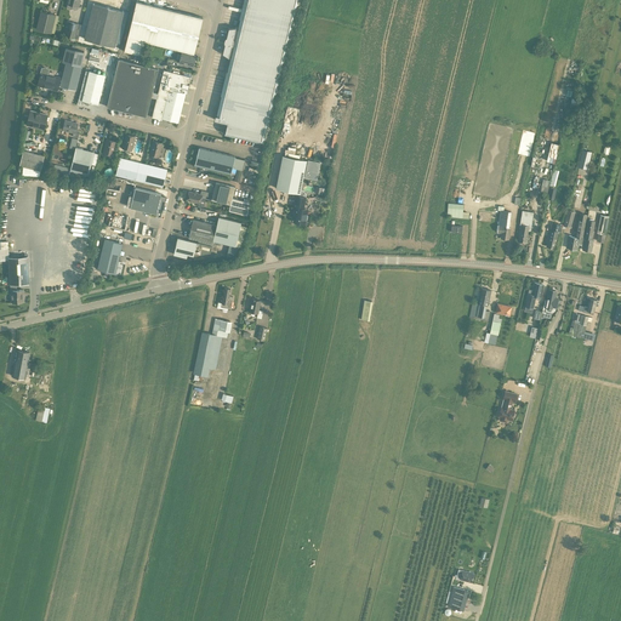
[(226,38),(224,39),(224,43),(224,44),(226,44),(223,53),(229,57),(229,55),(232,55),(227,72),(221,96),(222,96),(217,115),(216,115),(215,119),(228,123),(224,135),(263,143),(298,0),(243,0),(239,20),(240,20),(238,30),(235,29),(237,28),(229,28),(227,38),(226,38)]
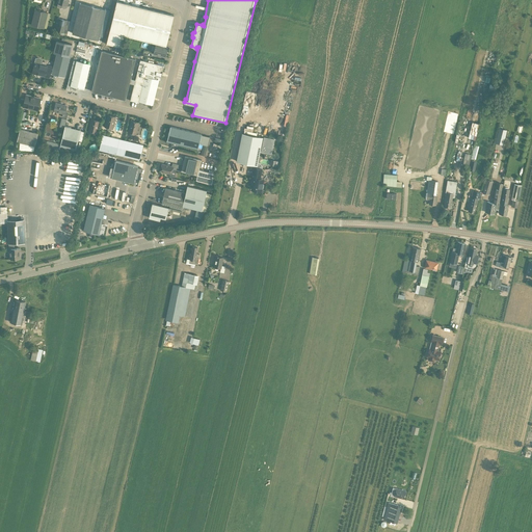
[(174,16),(116,1),(106,44),(121,47),(124,35),(166,46),(174,16)]
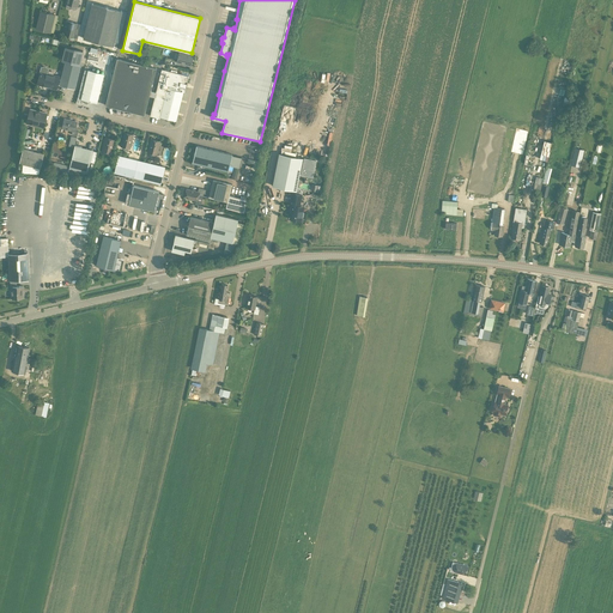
[(84,38),(114,46),(122,11),(92,4),(84,38)]
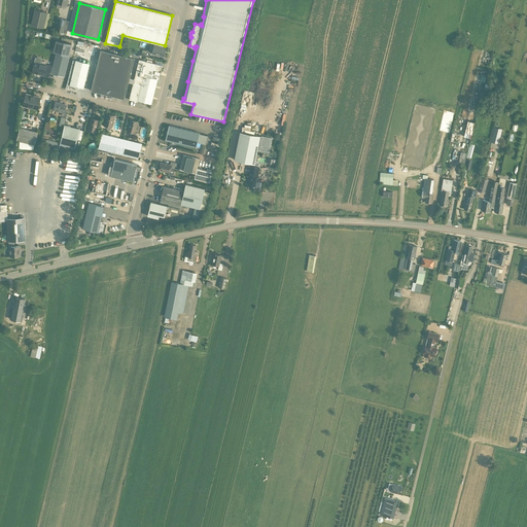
[(47,12),(34,9),(30,25),(44,28),(47,12)]
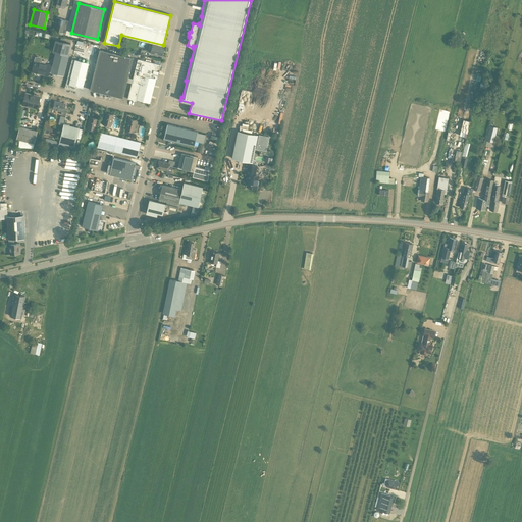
[(57,17),(54,30),(63,33),(66,19),(57,17)]
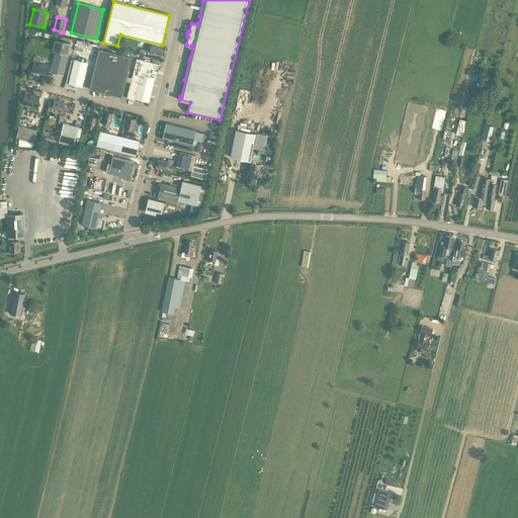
[(56,52),(51,72),(63,75),(68,55),(71,42),(56,38),(53,51),(56,52)]
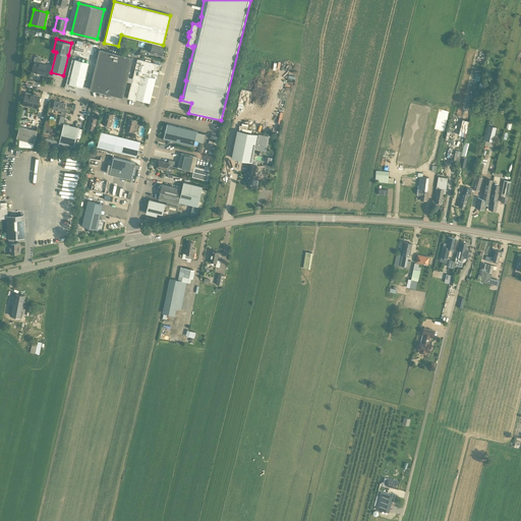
[(158,46),(153,44),(150,53),(162,56),(164,47),(161,46),(158,46)]
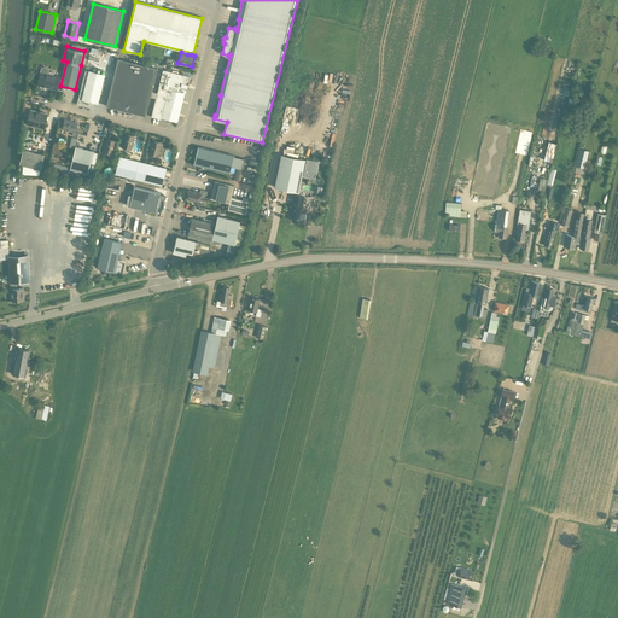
[(157,93),(151,92),(157,68),(117,59),(106,106),(118,109),(117,110),(134,114),(134,112),(145,116),(150,98),(156,99),(151,116),(161,118),(161,117),(169,120),(169,121),(178,123),(185,93),(186,93),(190,76),(163,70),(157,93)]
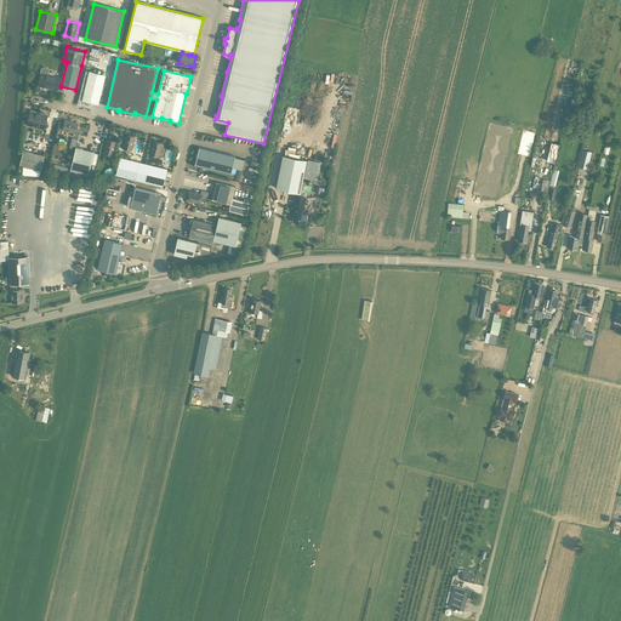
[(41,68),(40,75),(41,75),(39,86),(44,87),(45,86),(57,90),(61,78),(47,74),(49,69),(47,69),(47,68),(44,67),(43,68),(41,68)]
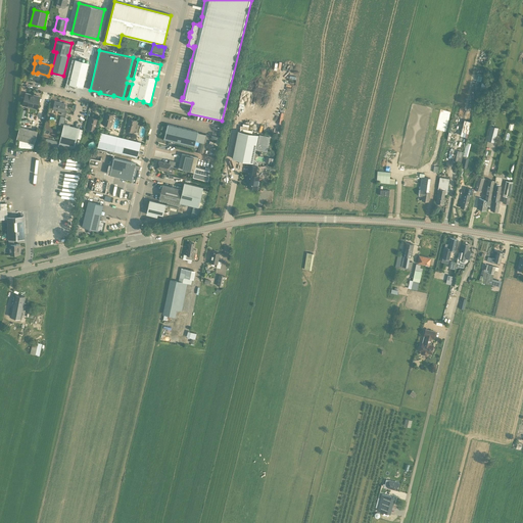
[(70,85),(73,87),(77,87),(77,86),(83,88),(89,62),(75,59),(68,85),(70,85)]
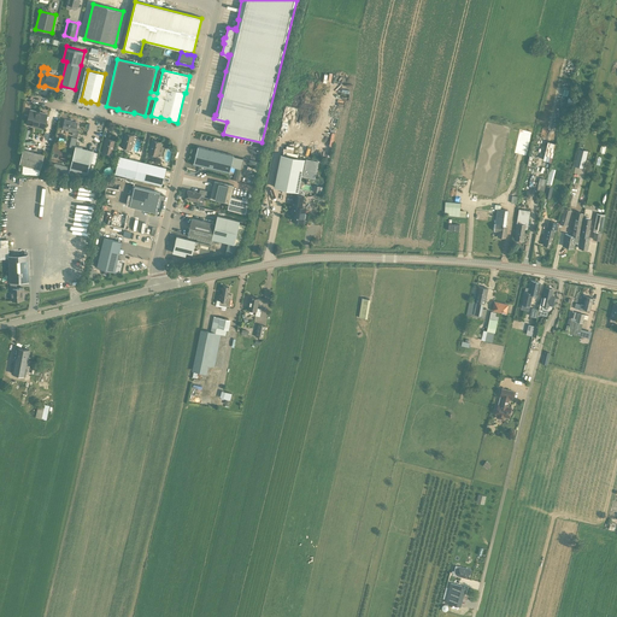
[(28,122),(45,127),(47,115),(30,110),(28,122)]
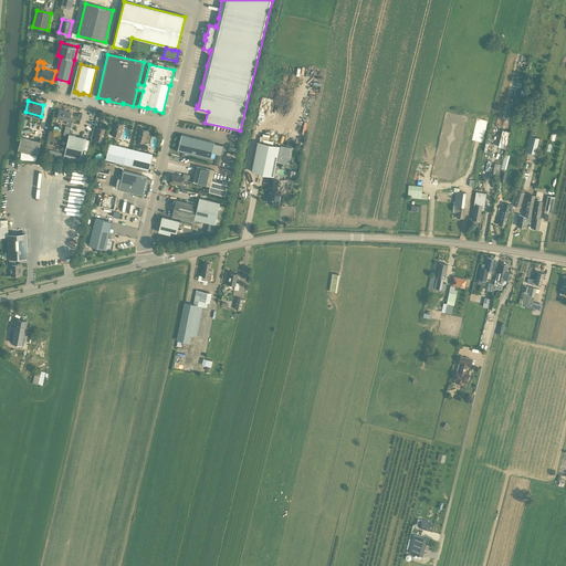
[(58,118),(67,121),(66,124),(71,125),(73,119),(70,118),(71,113),(60,109),(58,118)]
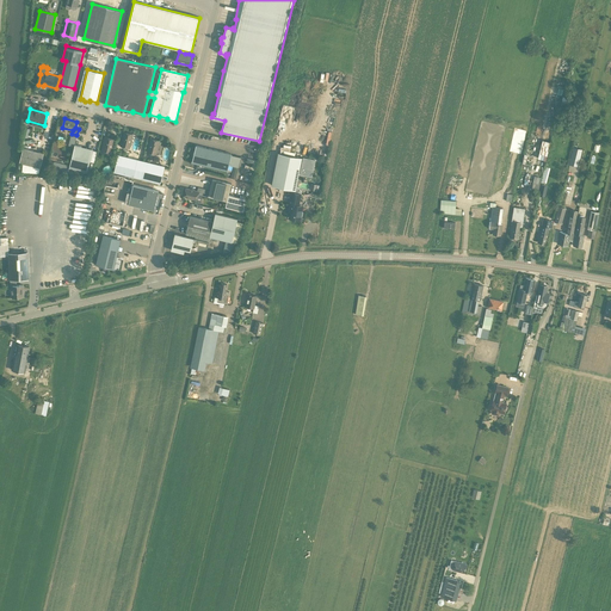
[(510,152),(522,154),(526,130),(514,128),(510,152)]
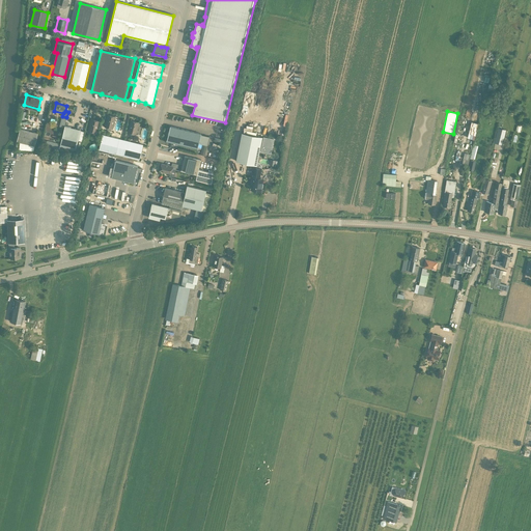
[(113,129),(116,116),(108,114),(105,127),(113,129)]
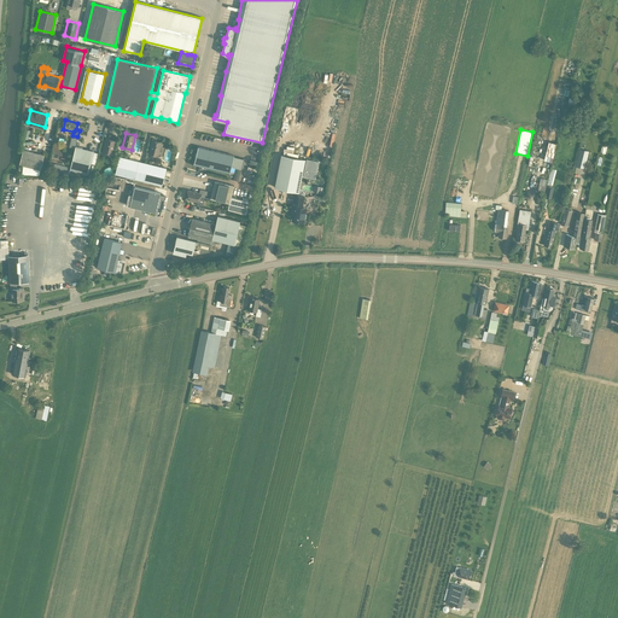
[(69,146),(75,149),(70,170),(88,174),(93,151),(76,146),(77,138),(71,136),(69,146)]
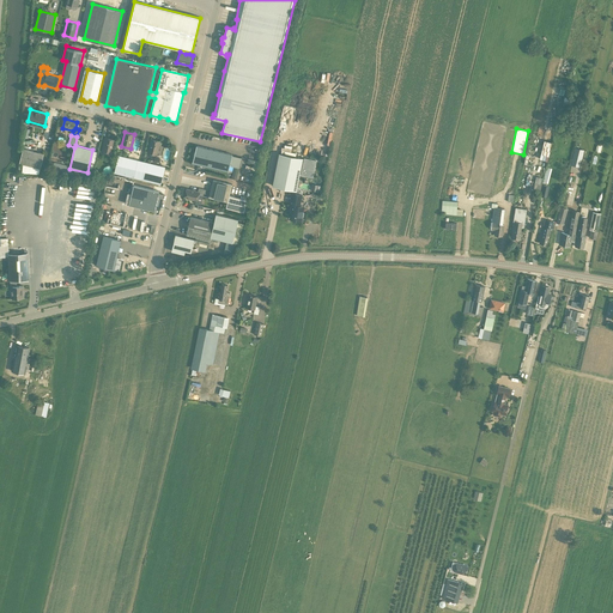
[(105,137),(102,151),(111,153),(115,139),(105,137)]
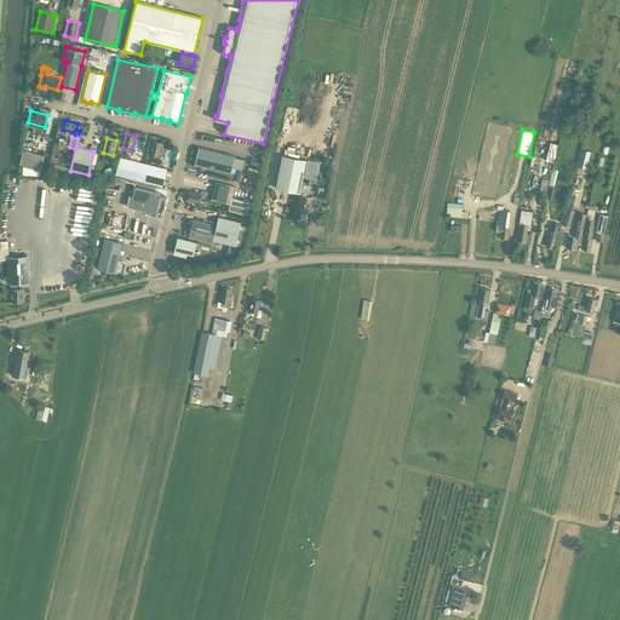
[(162,143),(153,141),(149,154),(159,156),(162,143)]
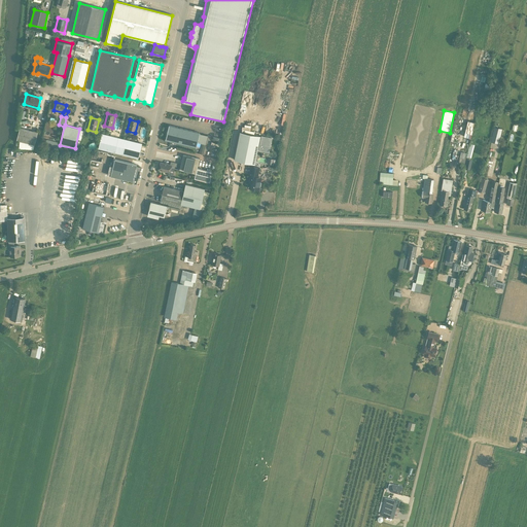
[(468,120),(464,137),(471,138),(475,123),(468,120)]
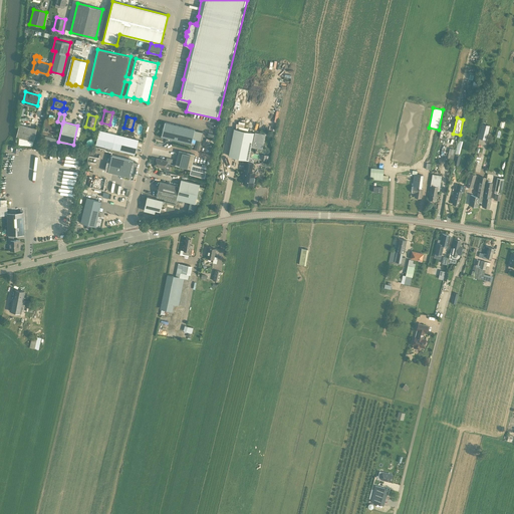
[(203,133),(194,131),(195,130),(165,122),(162,137),(191,144),(192,139),(196,140),(194,150),(198,151),(203,133)]
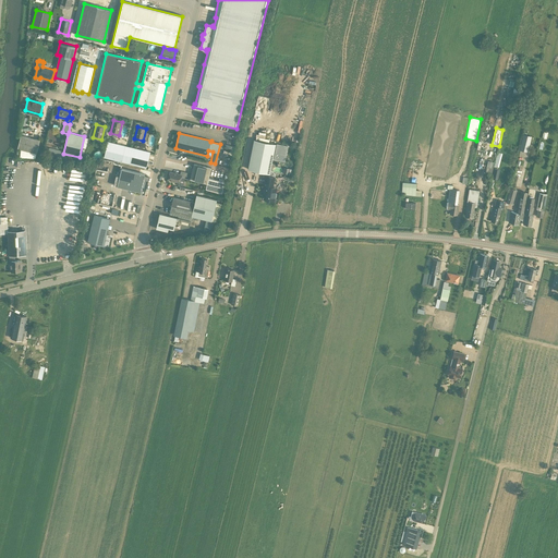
[(520,149),(528,152),(531,136),(524,134),(520,149)]
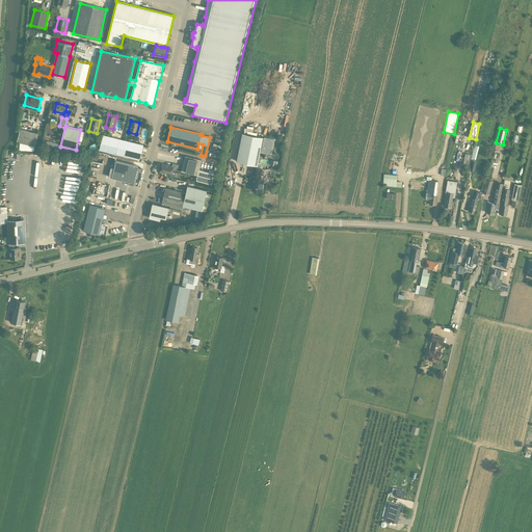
[(33,150),(35,145),(38,133),(20,129),(17,141),(16,149),(33,150)]
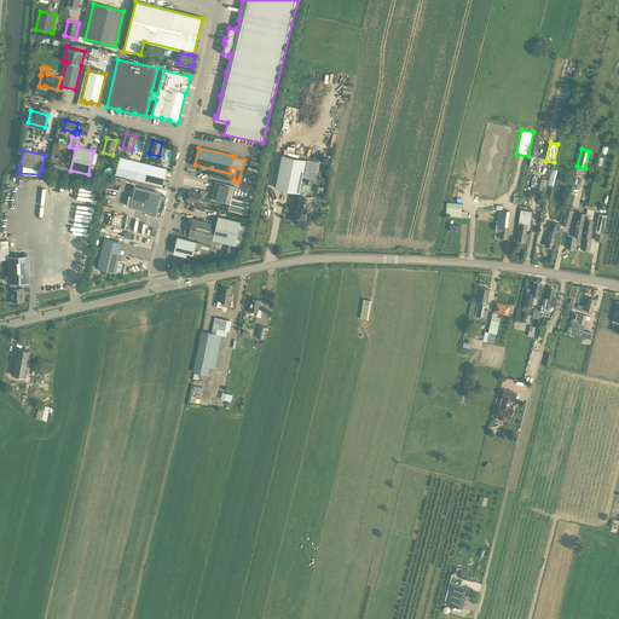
[(282,155),(275,187),(299,192),(306,160),(282,155)]
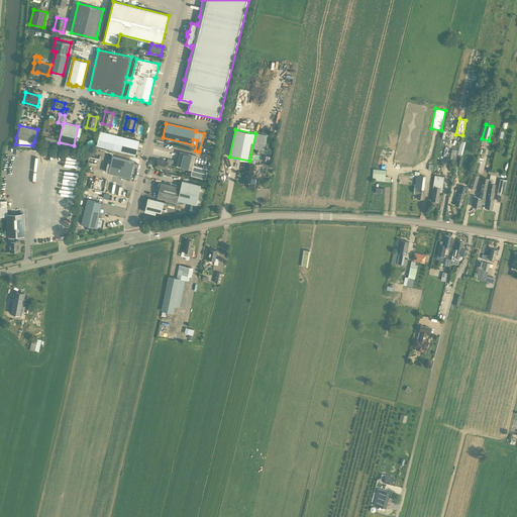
[(135,156),(139,140),(100,130),(96,145),(135,156)]
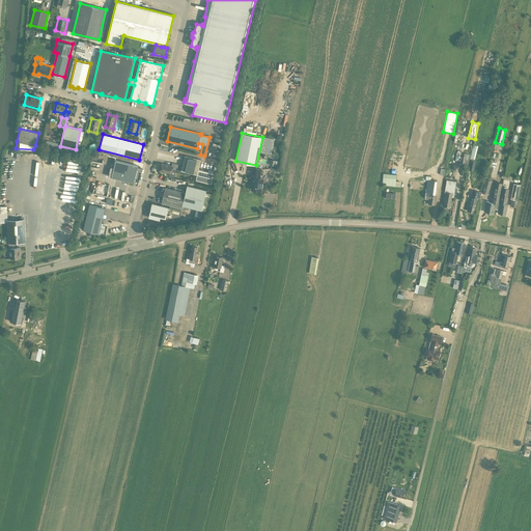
[(436,156),(446,158),(449,137),(439,136),(436,156)]
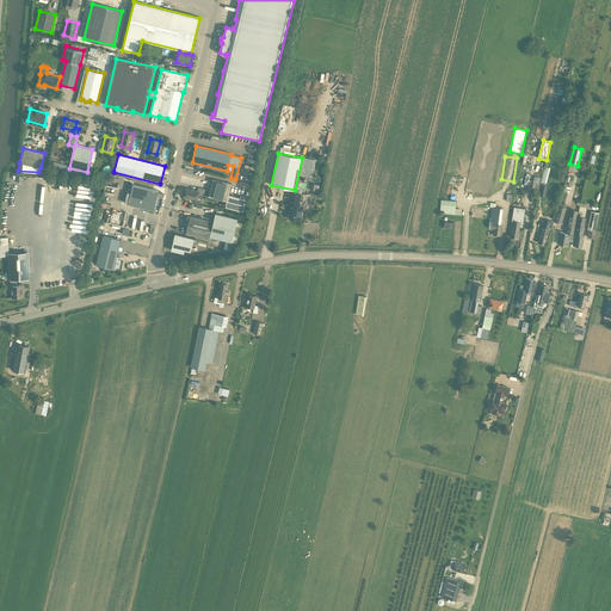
[(308,176),(309,172),(312,173),(315,160),(303,158),(300,174),(308,176)]
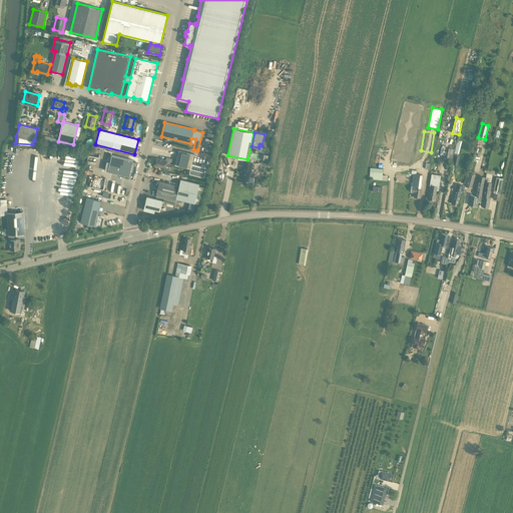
[(89,149),(88,159),(96,160),(98,150),(89,149)]
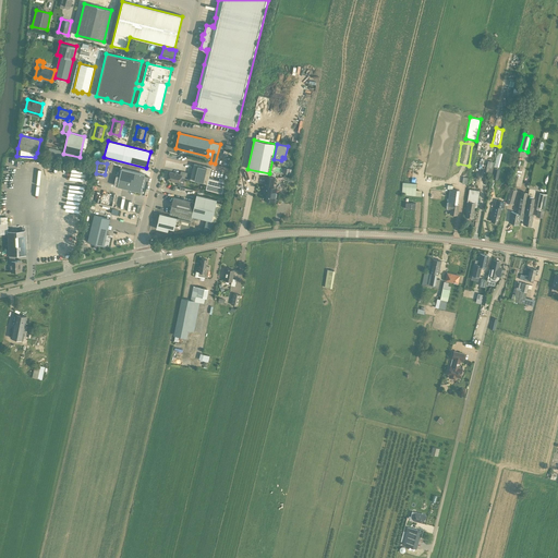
[(190,179),(207,183),(206,189),(222,193),(225,182),(208,178),(211,168),(194,164),(190,179)]
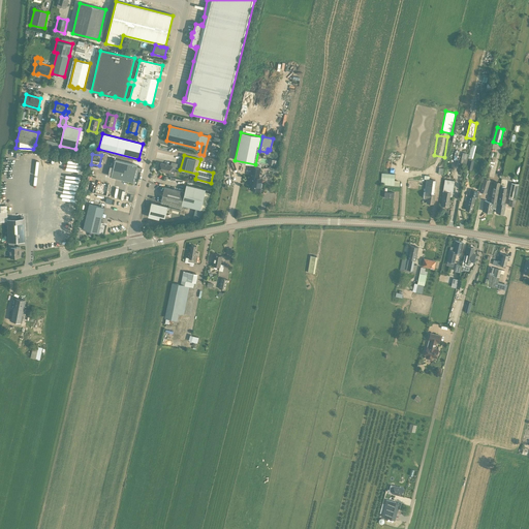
[(110,167),(107,176),(111,177),(126,180),(133,182),(137,164),(130,163),(115,159),(114,163),(113,168),(110,167)]
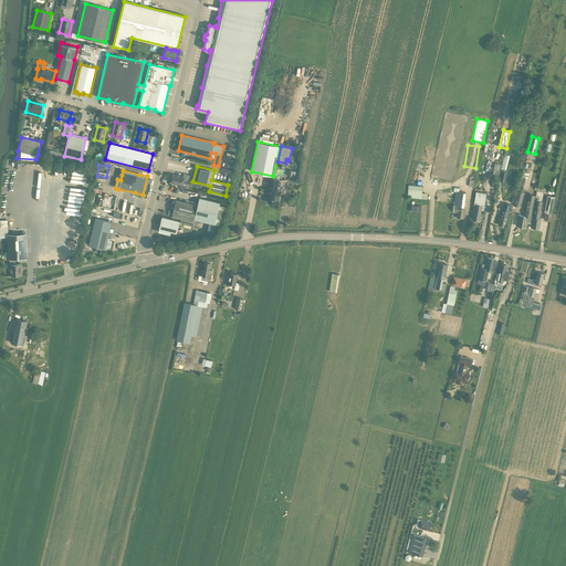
[(182,185),(184,180),(187,181),(188,178),(189,179),(190,175),(184,174),(182,177),(173,175),(170,182),(182,185)]
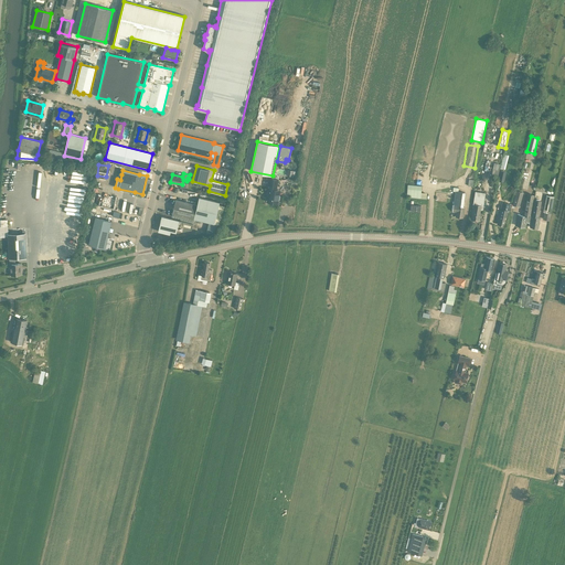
[(267,196),(266,202),(277,204),(280,190),(276,190),(278,179),(269,177),(267,189),(268,189),(266,196),(267,196)]
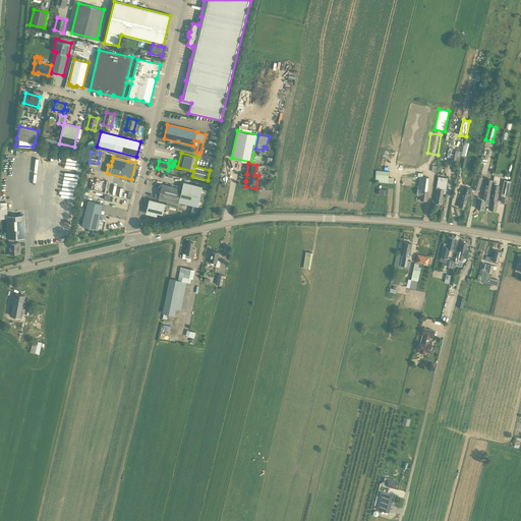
[(428,191),(427,191),(429,177),(427,177),(428,173),(427,173),(428,168),(419,166),(417,176),(419,177),(418,190),(417,194),(420,195),(420,199),(426,200),(428,191)]
